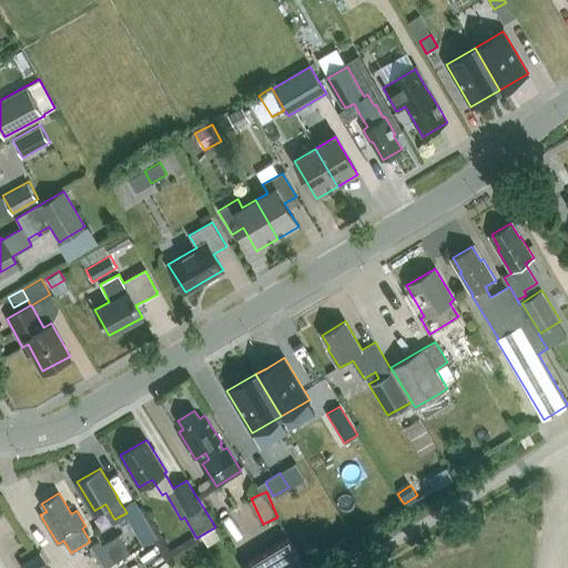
[(144,543),(156,536),(142,513),(131,519),(144,543)]
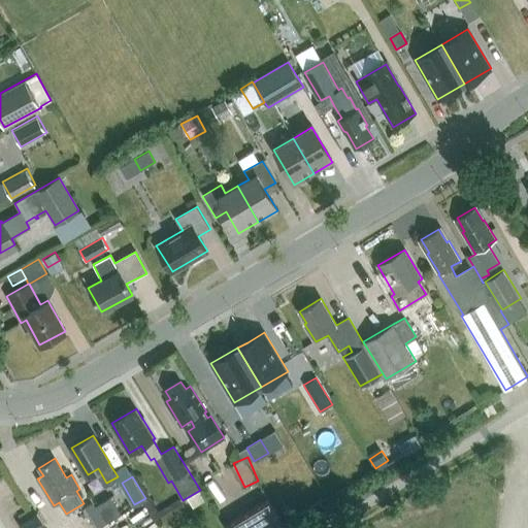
[(108,521),(124,513),(112,494),(97,503),(108,521)]
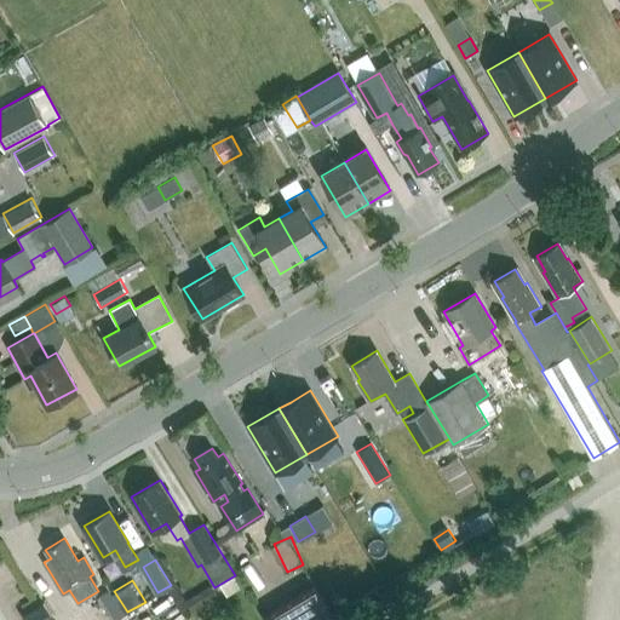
[(314,583),(263,613),(267,619),(332,619),(334,619),(314,583)]
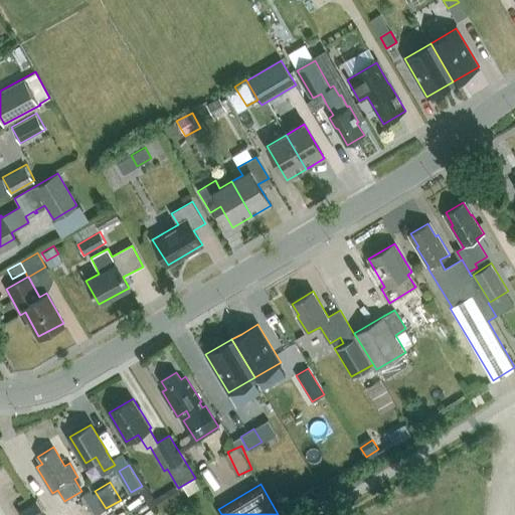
[(21,514),(41,514),(43,514),(36,502),(19,512),(21,514)]
